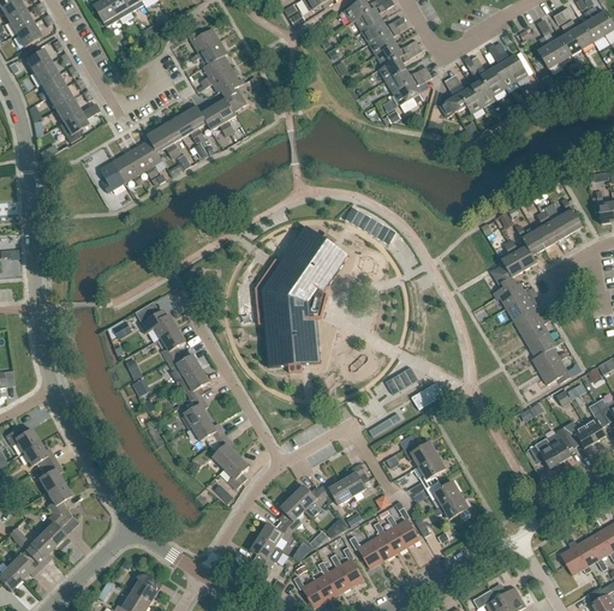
[(25,10),(19,0),(15,0),(0,9),(7,21),(25,10)]
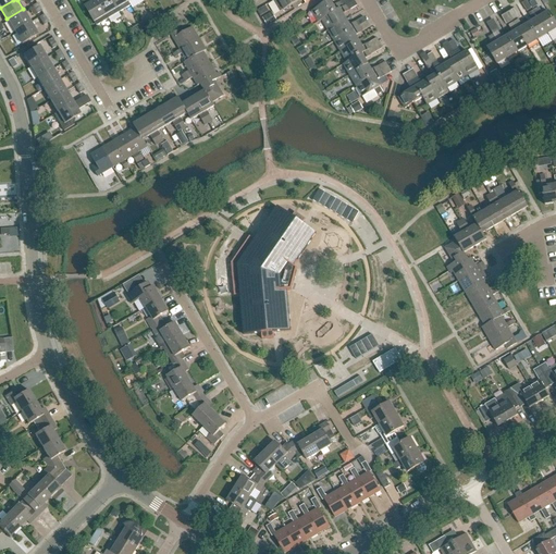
[(89,0),(84,3),(96,24),(108,16),(98,0),(89,0)]
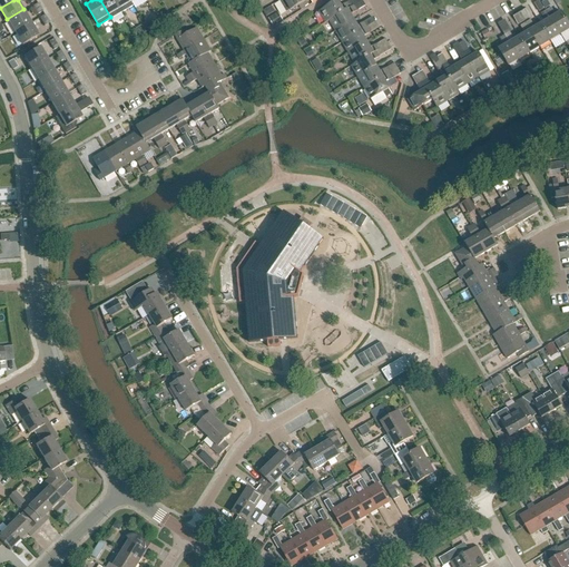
[(121,10),(115,0),(100,0),(110,17),(121,10)]
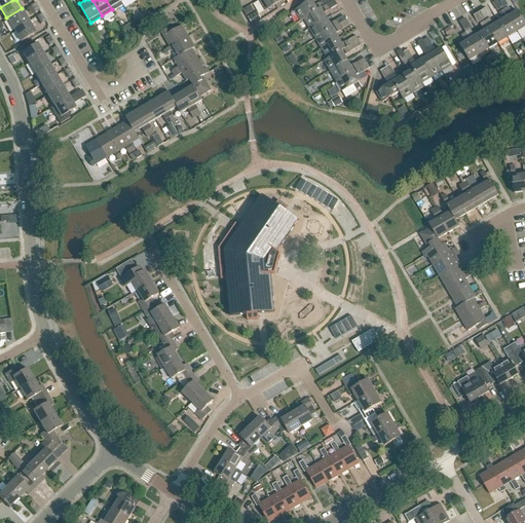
[(120,0),(106,0),(112,9),(122,3),(120,0)]
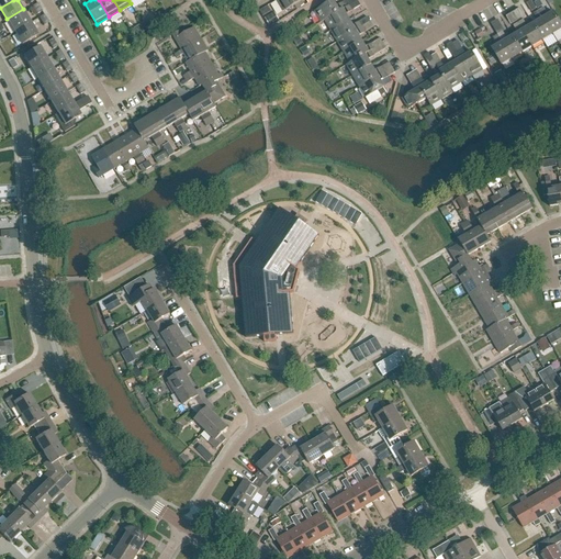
[(320,19),(323,17),(351,0),(339,0),(335,2),(334,0),(326,0),(313,8),(320,19)]
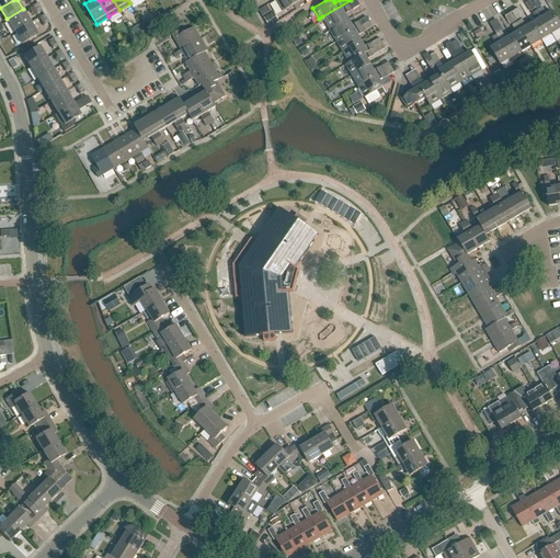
[(329,27),(347,18),(344,11),(358,2),(357,0),(351,0),(322,16),(329,27)]
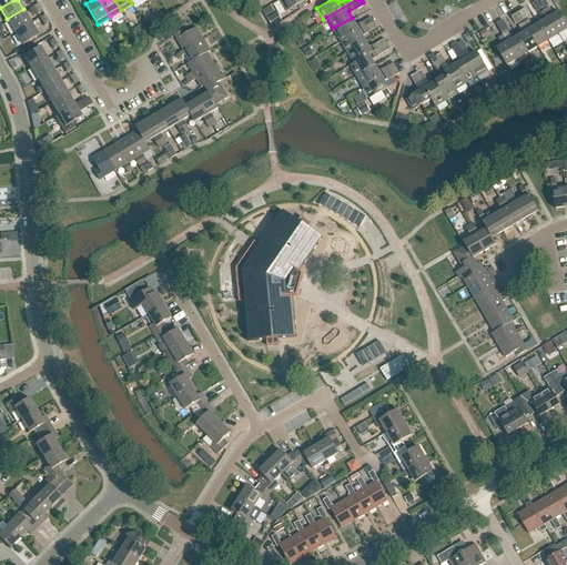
[(36,12),(41,9),(36,1),(31,4),(36,12)]
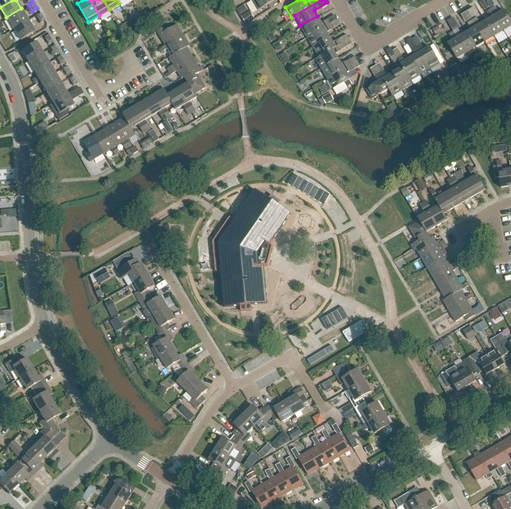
[(464,8),(469,16),(475,13),(470,4),(464,8)]
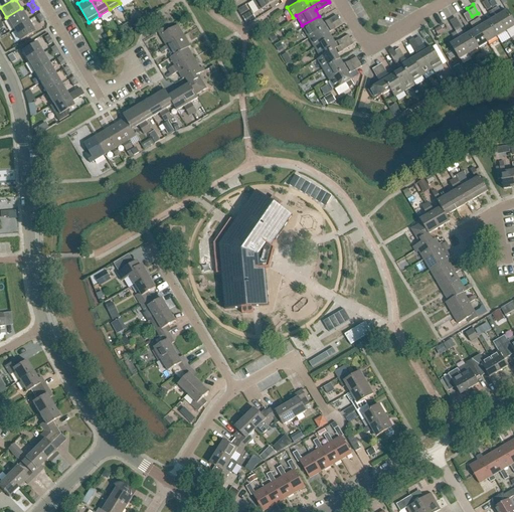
[(497,4),(492,7),(505,29),(513,23),(513,21),(506,8),(501,11),(497,4)]
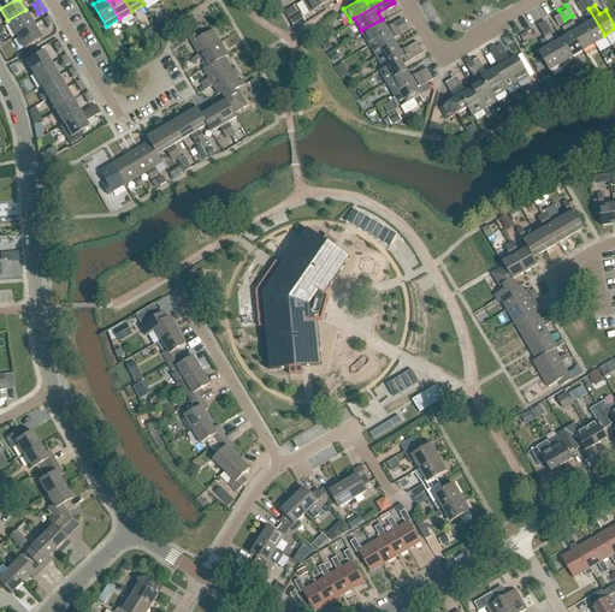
[(176,18),(183,13),(179,7),(172,11),(176,18)]
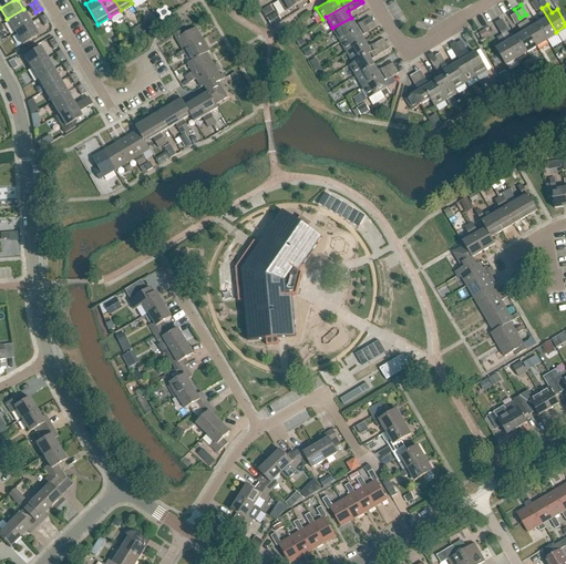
[(546,39),(556,32),(542,8),(536,11),(541,18),(536,21),(546,39)]
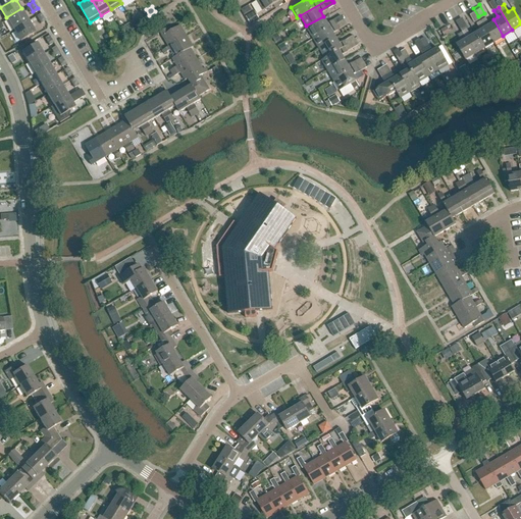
[(28,19),(21,8),(6,17),(12,29),(28,19)]
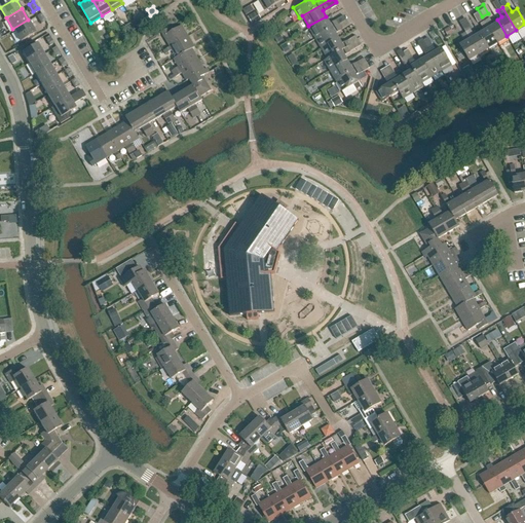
[(251,21),(259,16),(255,8),(247,13),(251,21)]
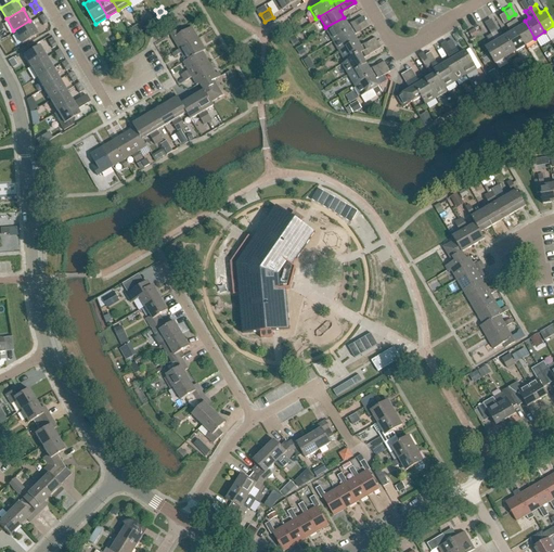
[(499,11),(504,21),(509,17),(503,9),(499,11)]
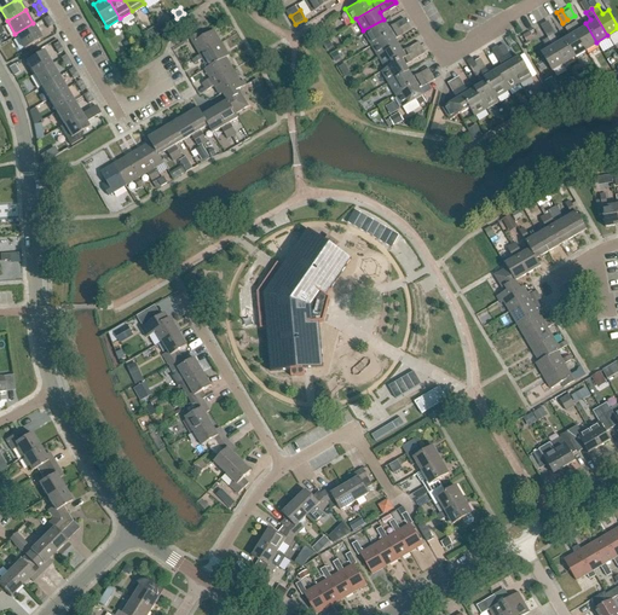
[(46,25),(52,23),(47,15),(41,17),(46,25)]
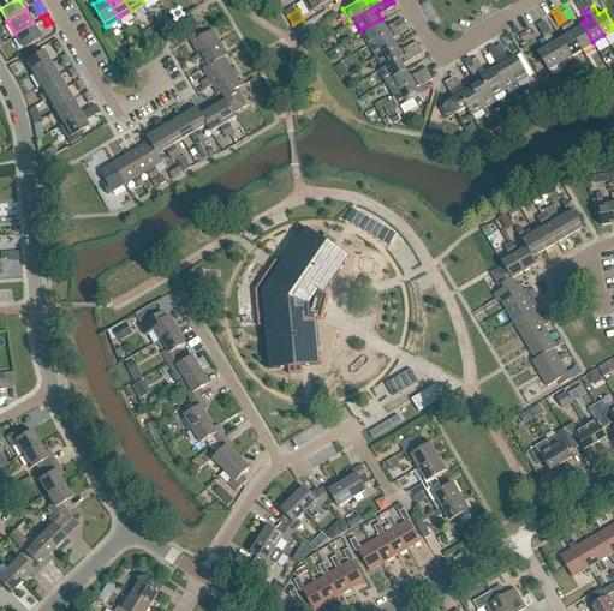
[(381,19),(361,30),(368,42),(388,30),(385,24),(381,19)]
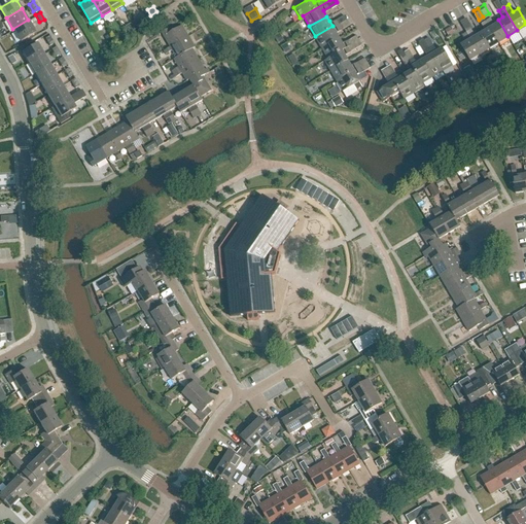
[(498,41),(507,36),(498,20),(493,23),(489,16),(485,19),(498,41)]
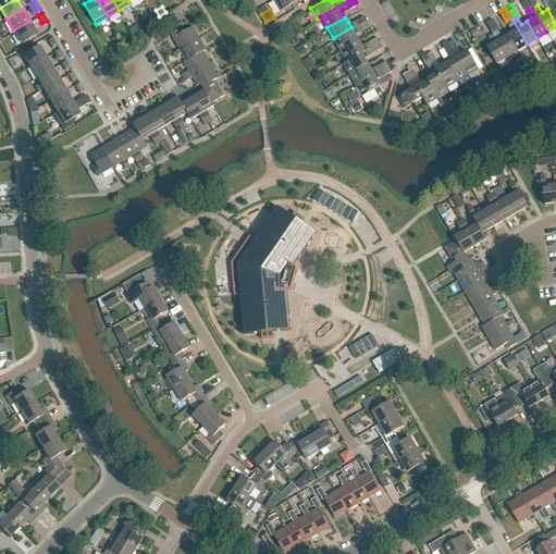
[(516,50),(527,44),(513,20),(508,23),(513,29),(506,33),(516,50)]
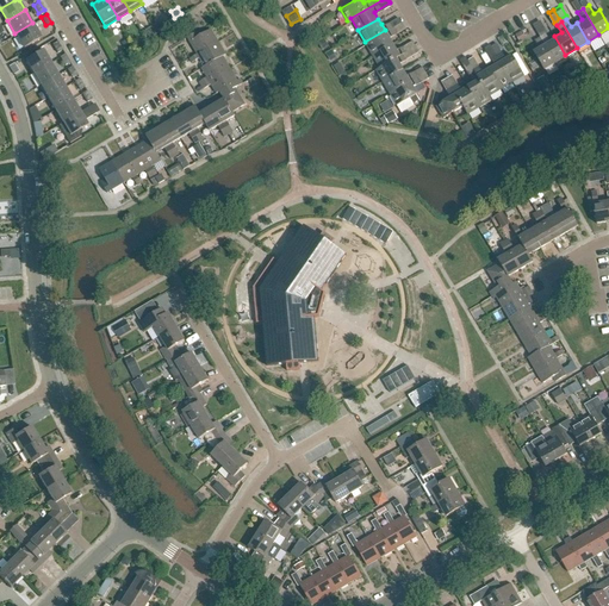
[(39,35),(32,23),(14,33),(22,45),(39,35)]
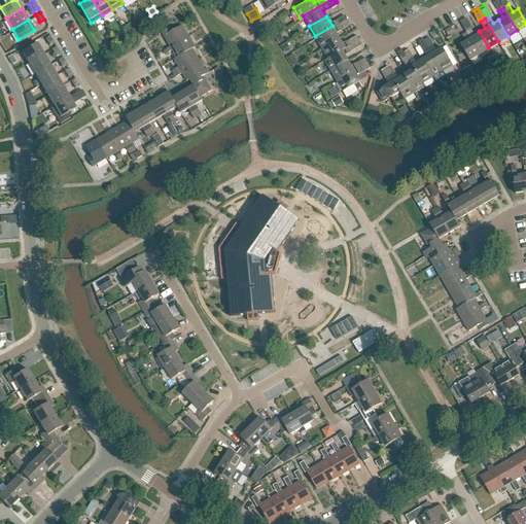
[(128,31),(134,28),(130,21),(125,25),(128,31)]
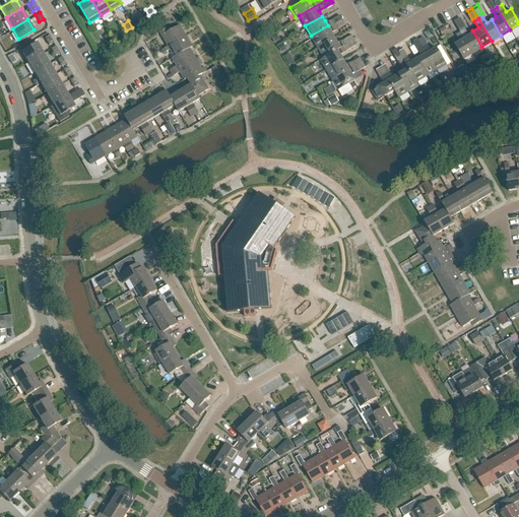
[(158,29),(168,44),(185,34),(179,23),(170,28),(168,24),(158,29)]
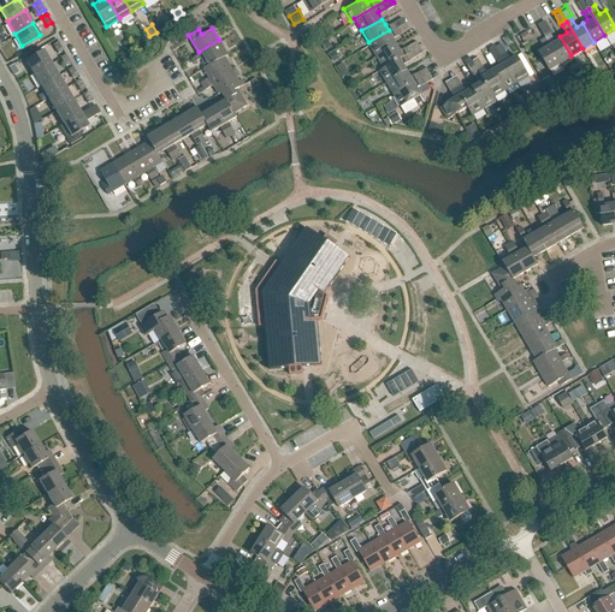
[(522,39),(530,35),(526,29),(519,33),(522,39)]
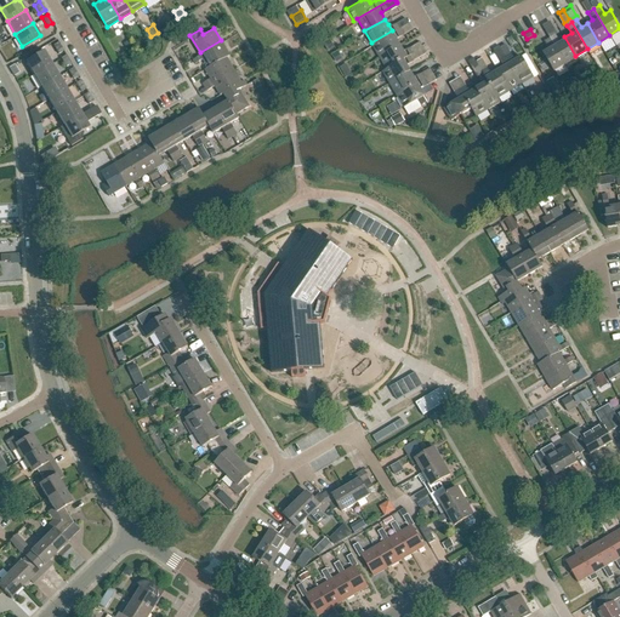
[(392,30),(371,43),(379,55),(399,43),(396,36),(392,30)]
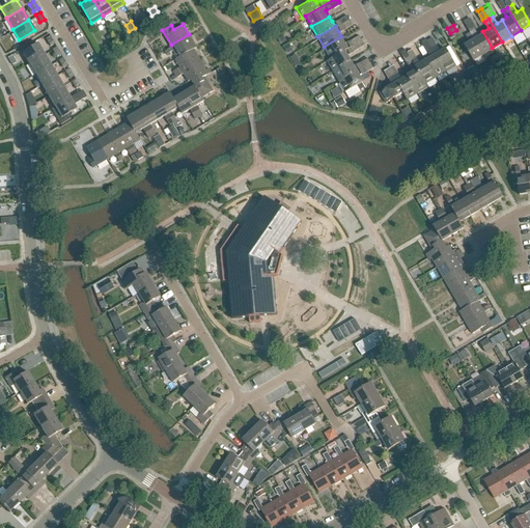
[(482,53),(492,48),(482,31),(478,34),(474,27),(469,30),(482,53)]
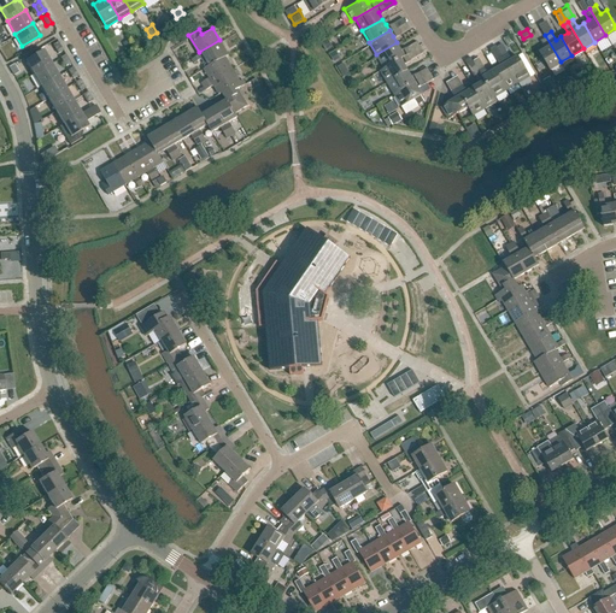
[(136,46),(142,42),(138,35),(132,39),(136,46)]
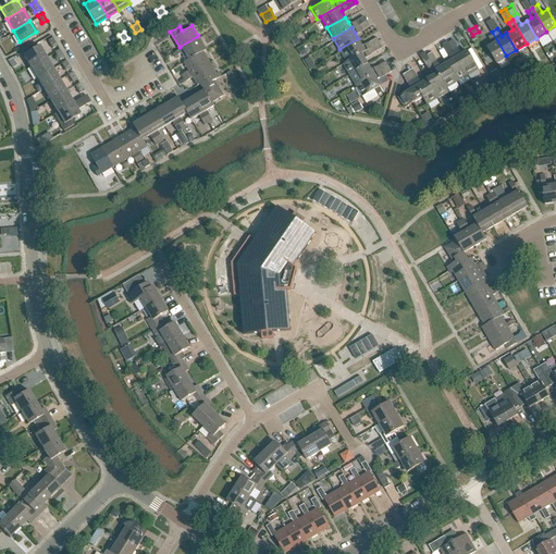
[(496,62),(506,56),(492,32),(487,35),(492,42),(486,46),(496,62)]
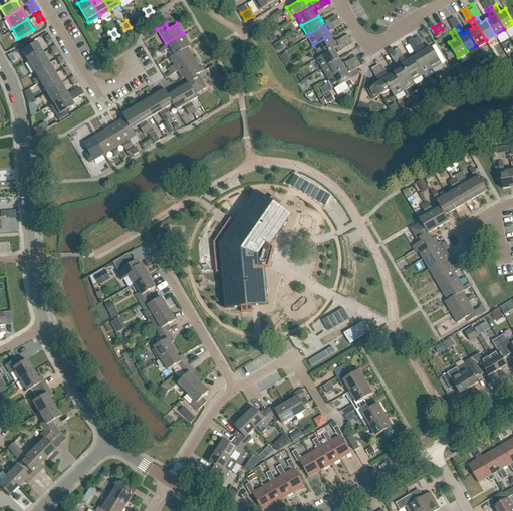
[(105,41),(111,37),(106,30),(101,34),(105,41)]
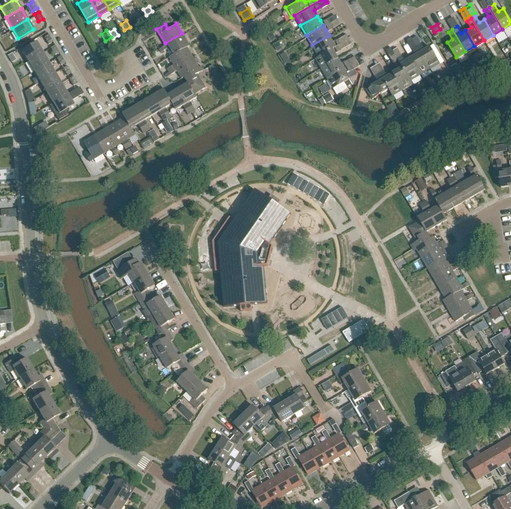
[(269,40),(274,36),(271,31),(266,34),(269,40)]
